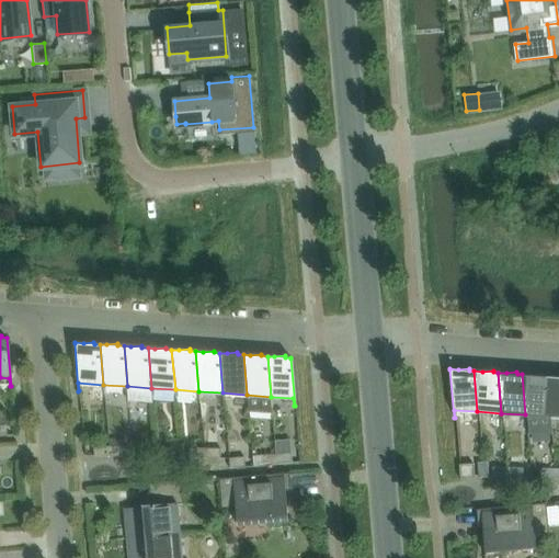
[(531,375),(522,374),(525,414),(549,417),(546,376),(540,376),(540,374),(531,375)]
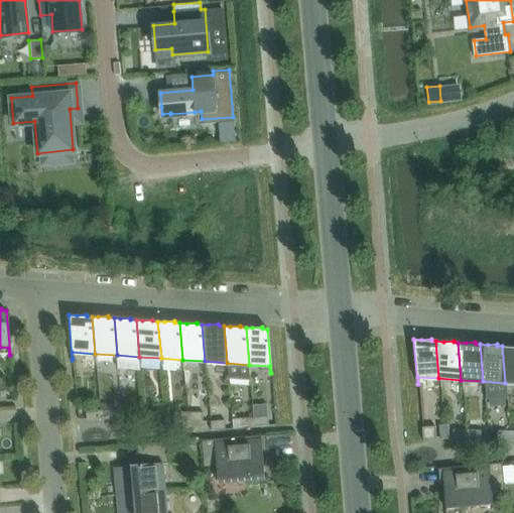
[(505,383),(513,383),(513,345),(509,346),(502,346),(505,383)]
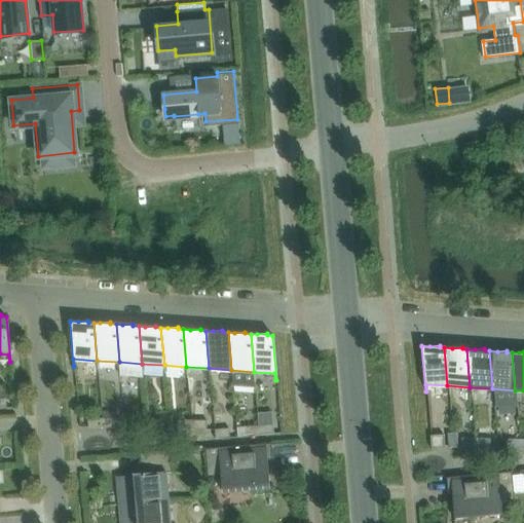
[(86,425),(101,425),(101,416),(86,416),(86,425)]
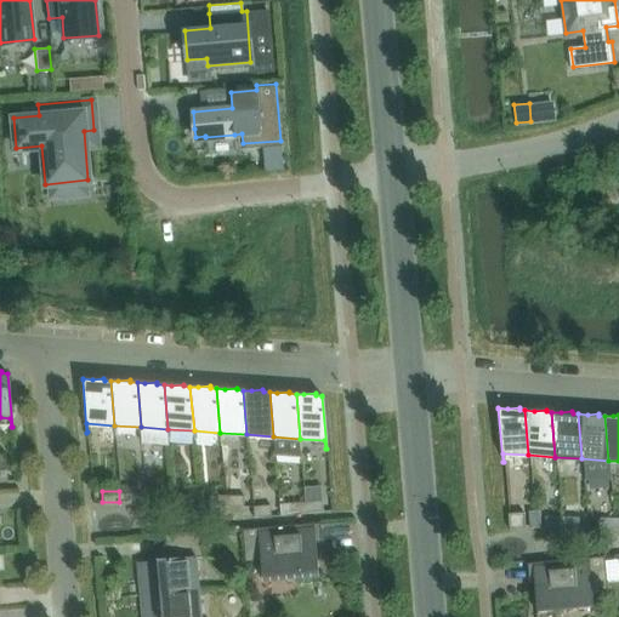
[(119,502),(136,502),(136,491),(119,491),(119,502)]
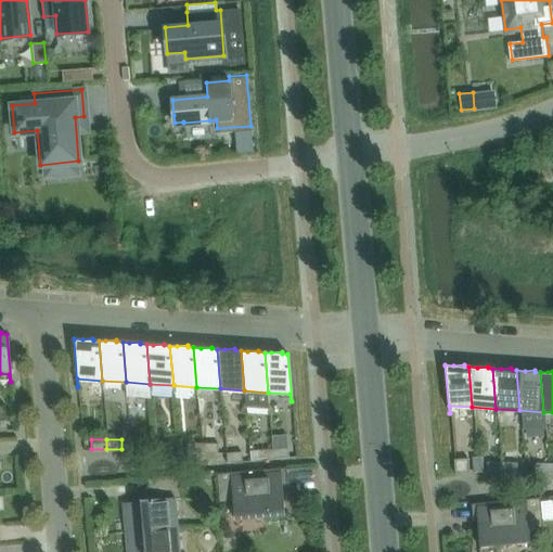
[(139,450),(154,450),(154,440),(139,440),(139,450)]
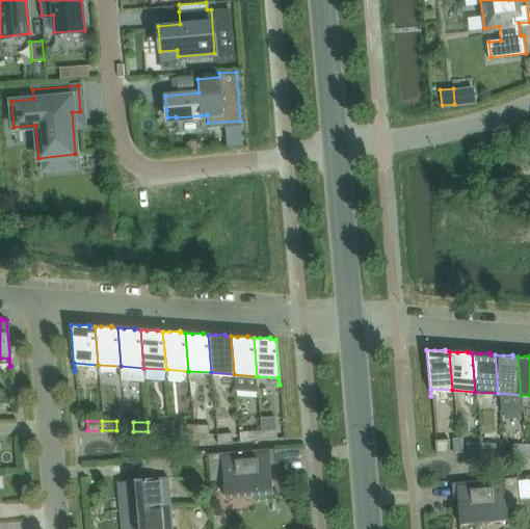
[(148,431),(162,431),(162,422),(148,422),(148,431)]
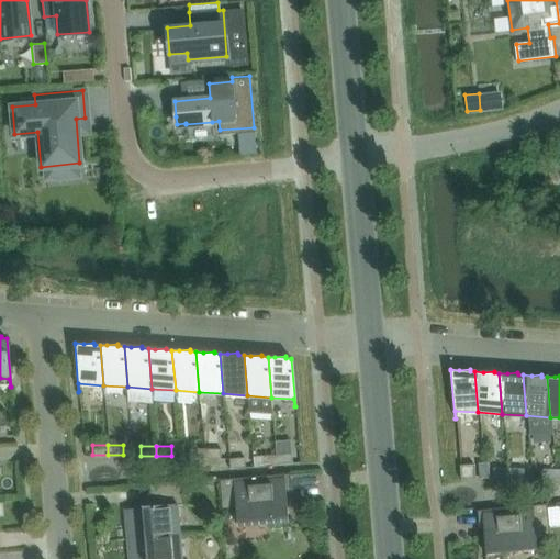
[(188,456),(203,457),(204,447),(189,446),(188,456)]
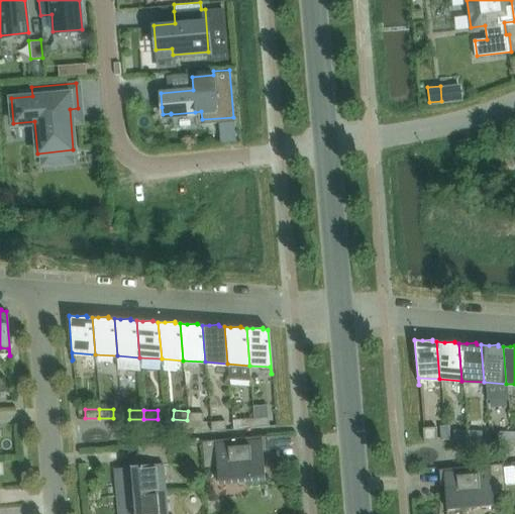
[(187,420),(201,420),(202,411),(188,411),(187,420)]
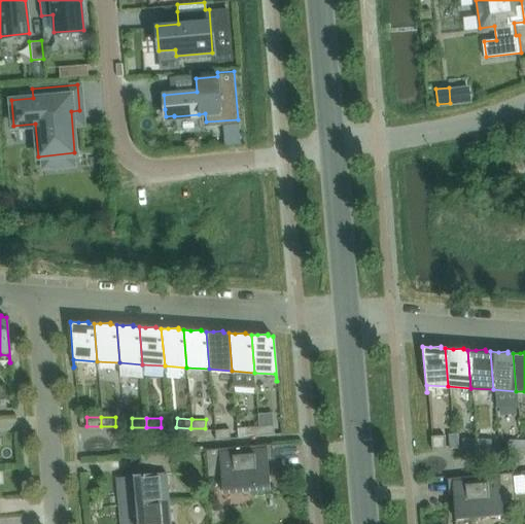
[(258,433),(273,432),(272,423),(257,424),(258,433)]
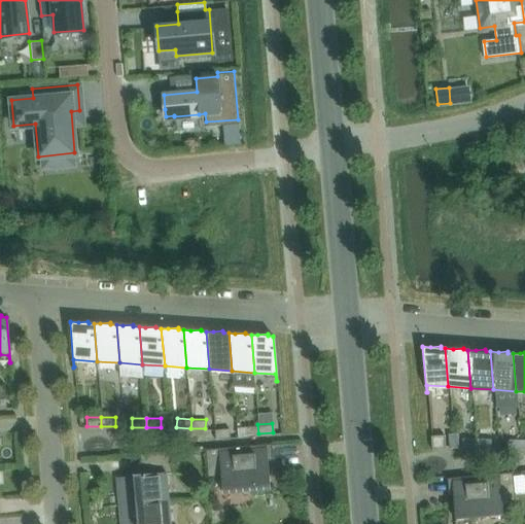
[(257,424),(243,425),(244,434),(258,433),(257,424)]
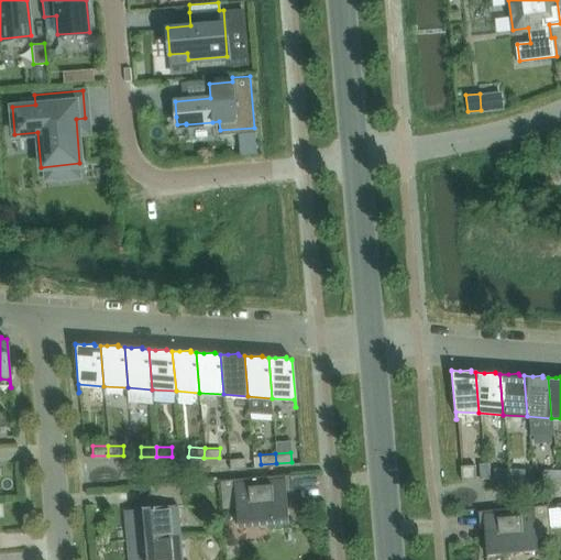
[(229,468),(244,467),(243,457),(228,458),(229,468)]
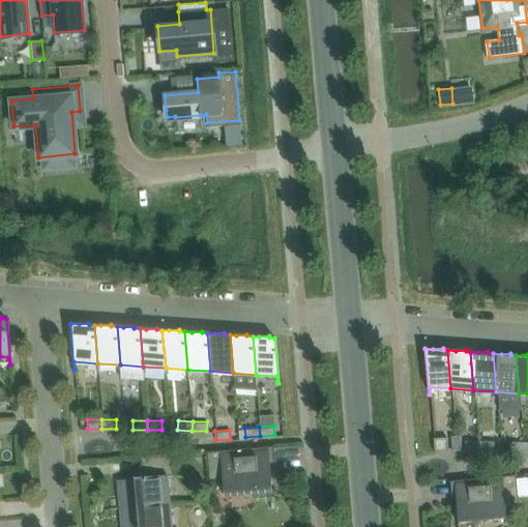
[(449,435),(450,449),(460,448),(459,434),(449,435)]
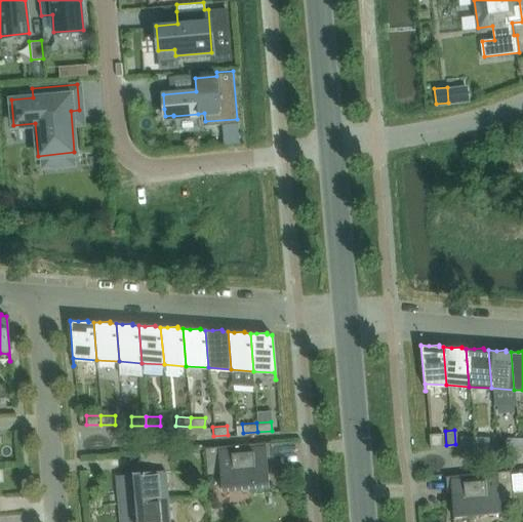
[(429,447),(442,445),(441,432),(428,433),(429,447)]
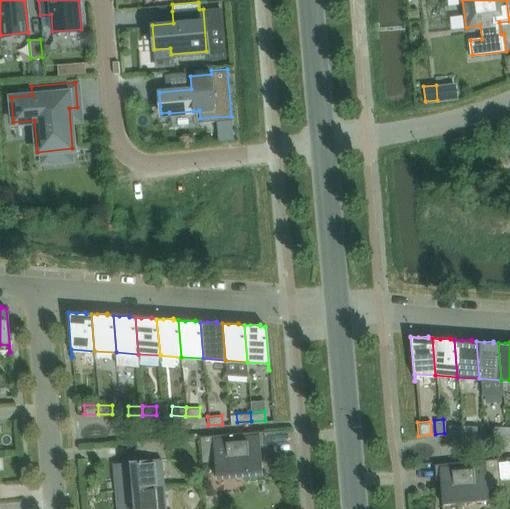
[(448,433),(462,434),(462,425),(448,424),(448,433)]
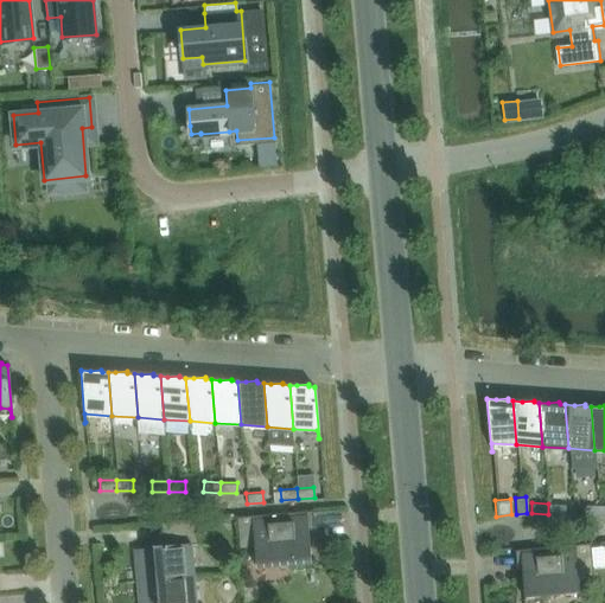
[(548,514),(565,514),(565,504),(548,504),(548,514)]
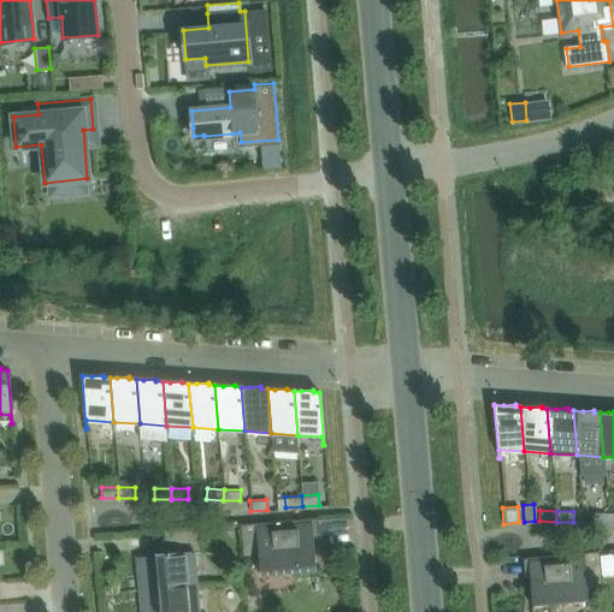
[(591,522),(608,523),(608,512),(591,511),(591,522)]
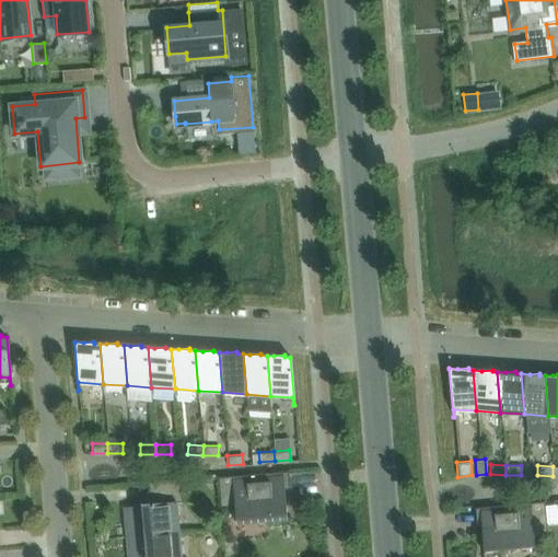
[(289,487),(287,470),(217,476),(220,507),(234,506),(235,520),(283,515),(286,531),(287,531),(283,488),(289,487)]
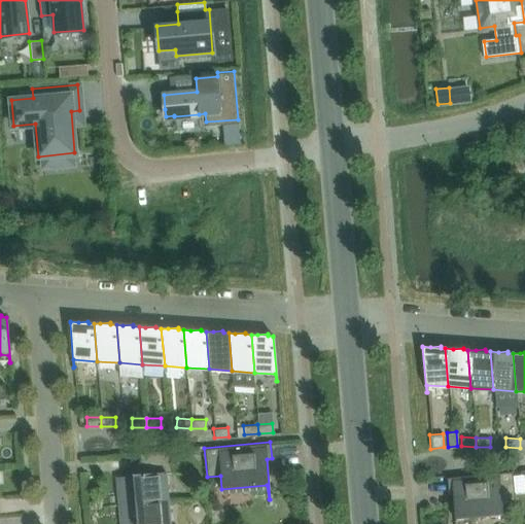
[(172,472),(170,450),(139,452),(140,464),(135,465),(136,474),(115,476),(117,503),(168,499),(166,472),(172,472)]
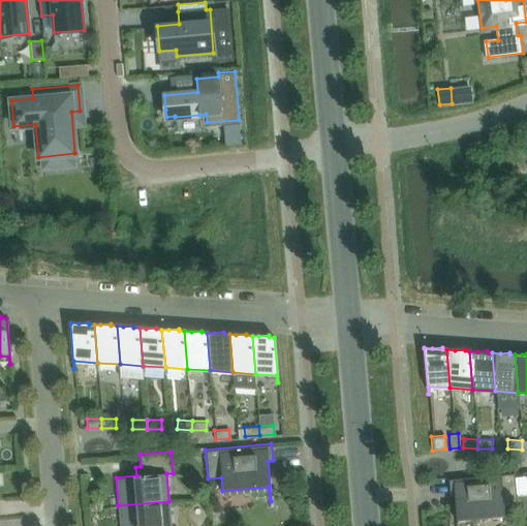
[(516,501),(514,472),(447,478),(448,495),(454,494),(456,525),(458,525),(458,520),(503,516),(502,502),(516,501)]
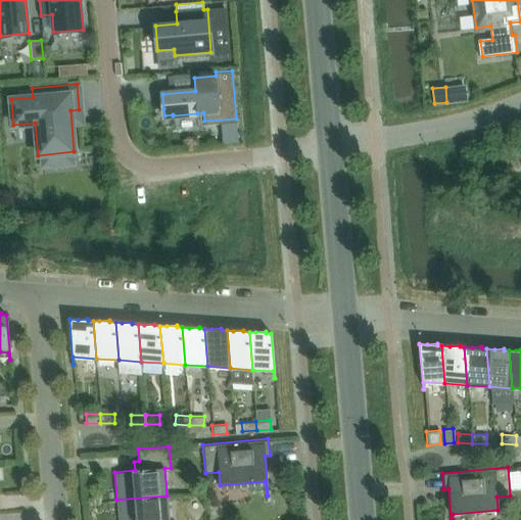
[(169,519),(167,495),(116,500),(119,519),(169,519)]
